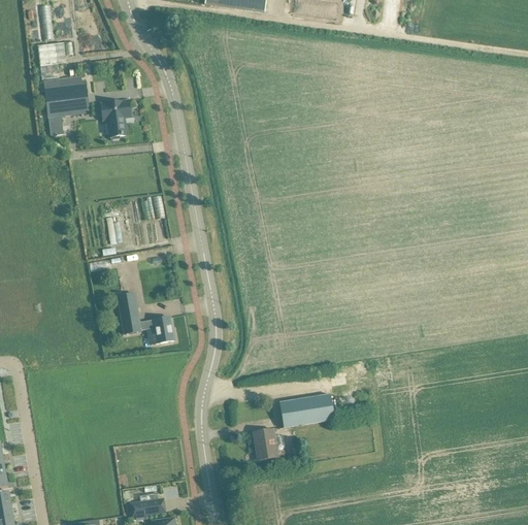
[(45,36),(56,34),(51,0),(40,1),(45,36)]
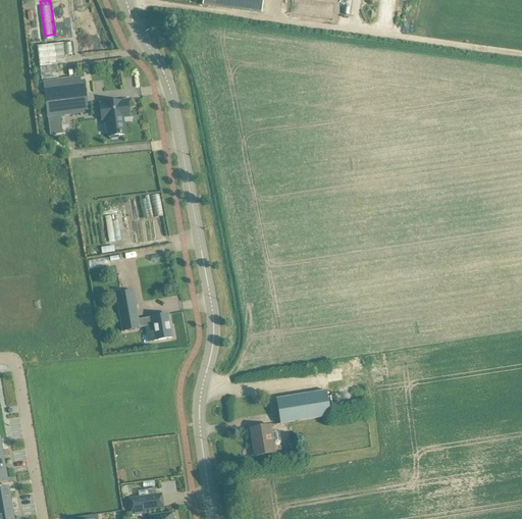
[(261,10),(263,0),(202,0),(202,2),(261,10)]
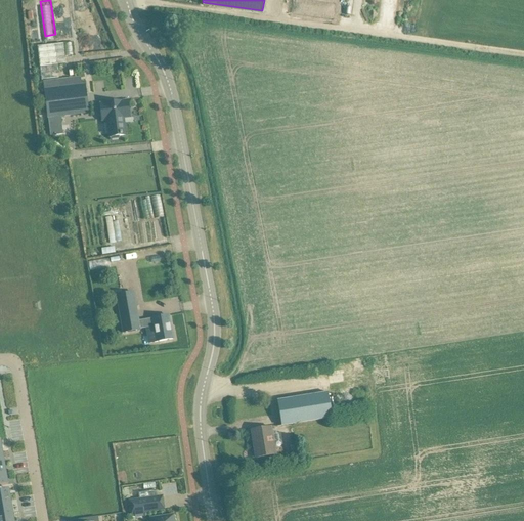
[(59,5),(62,27),(72,26),(70,4),(59,5)]
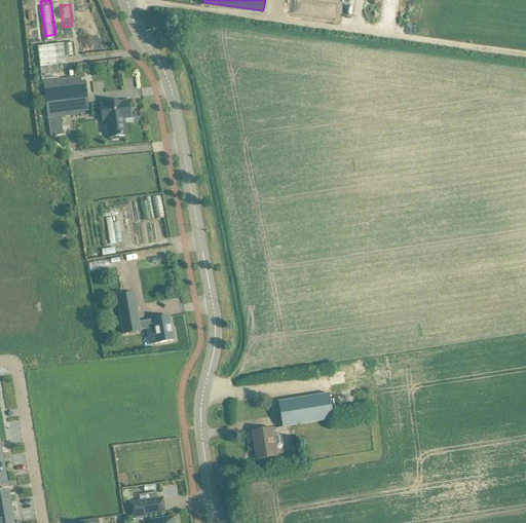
[(39,37),(37,20),(27,21),(29,38),(39,37)]
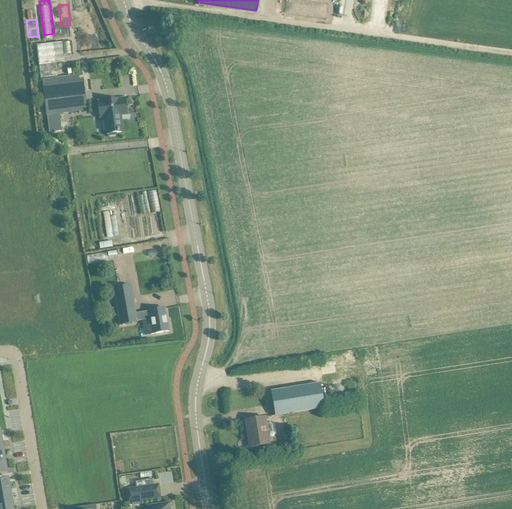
[(41,77),(57,75),(56,61),(64,60),(62,41),(37,44),(41,77)]
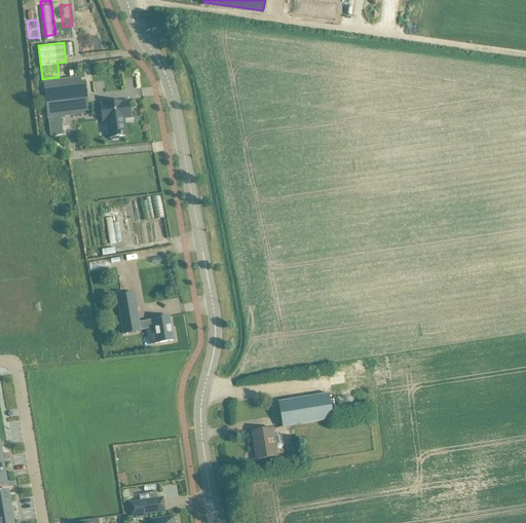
[(44,87),(47,116),(88,111),(85,82),(44,87)]
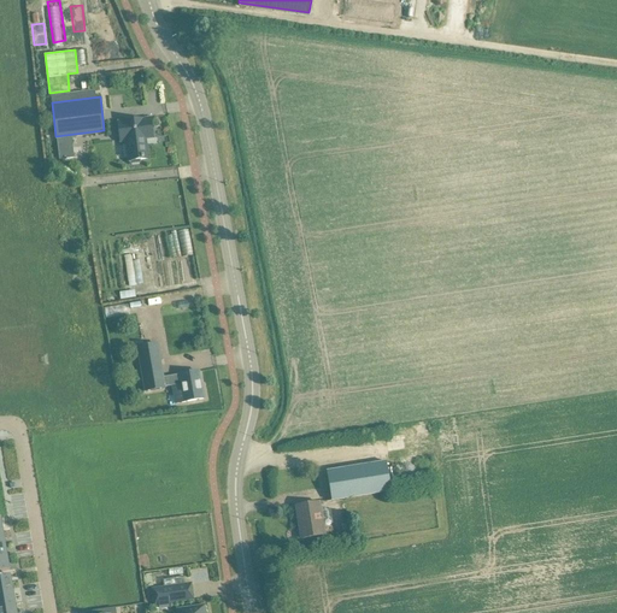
[(118,119),(121,139),(127,137),(129,158),(130,158),(131,160),(140,159),(139,157),(147,155),(146,142),(145,142),(144,135),(152,135),(150,116),(142,117),(124,118),(124,119),(118,119)]
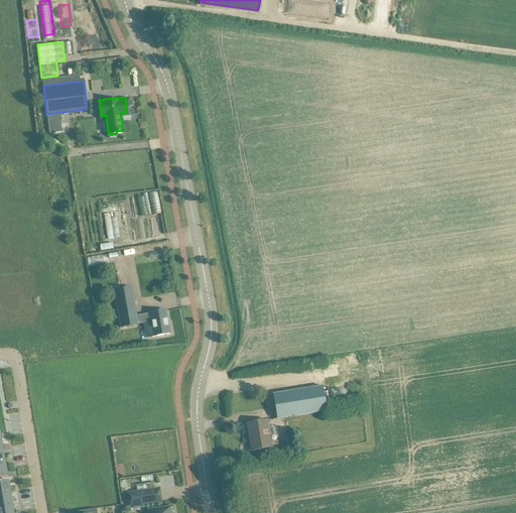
[(122,233),(118,212),(112,213),(111,208),(105,209),(111,235),(122,233)]
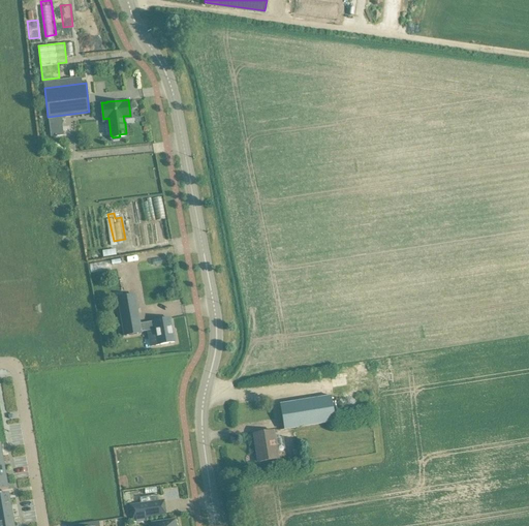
[(151,275),(151,286),(163,287),(163,275),(151,275)]
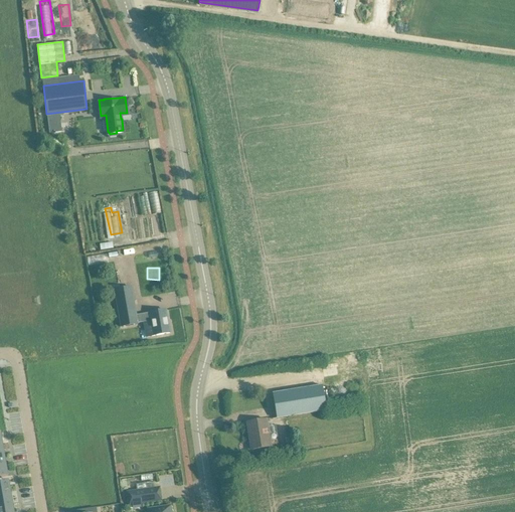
[(154,333),(169,331),(165,307),(150,310),(136,313),(131,285),(115,288),(122,324),(137,322),(137,321),(151,318),(154,333)]
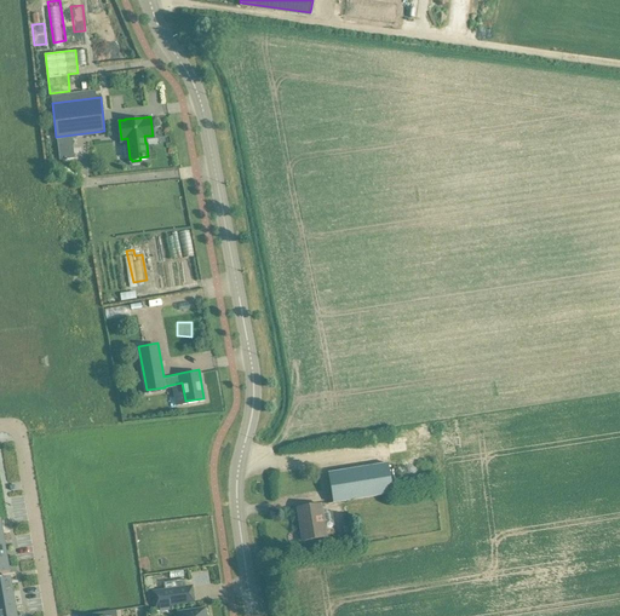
[(328,470),(333,500),(392,490),(388,461),(328,470)]
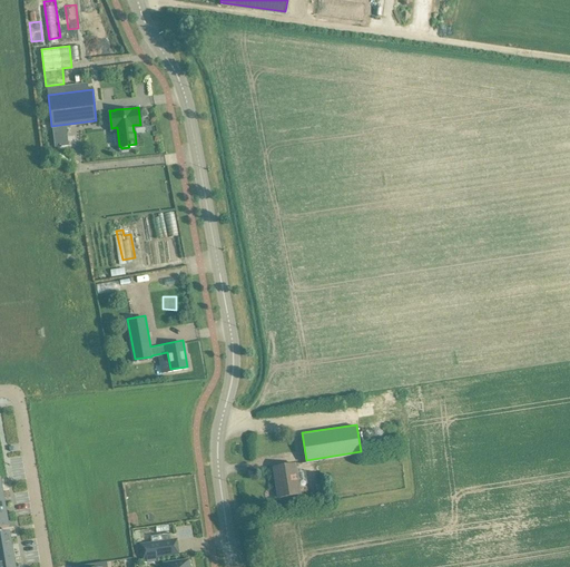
[(277,479),(279,495),(300,491),(295,461),(273,466),(275,480),(277,479)]
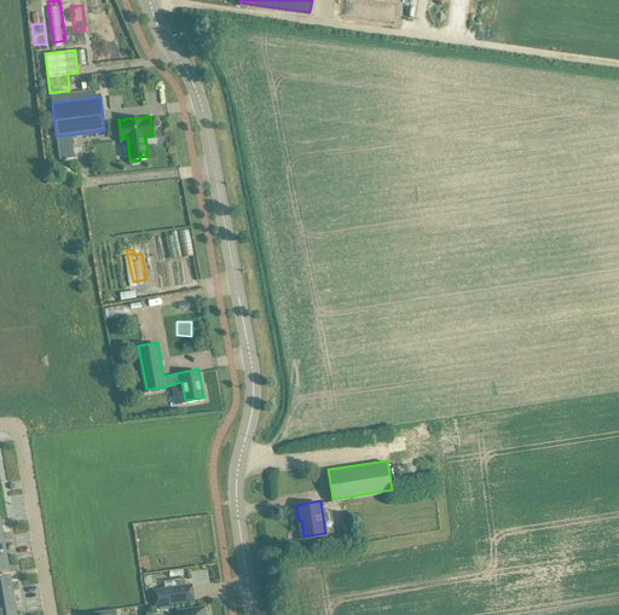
[(0,590),(12,587),(10,574),(0,575),(0,590)]
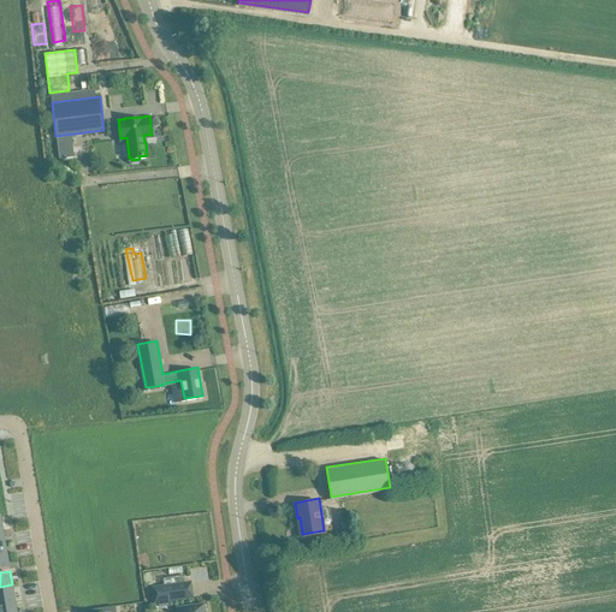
[(169,599),(193,595),(190,581),(152,586),(154,600),(159,600),(159,604),(169,602),(169,599)]
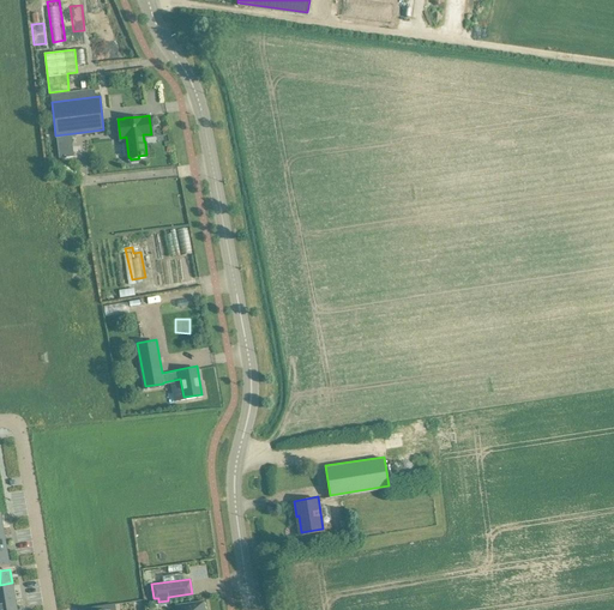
[(12,583),(0,585),(0,598),(14,597),(12,583)]
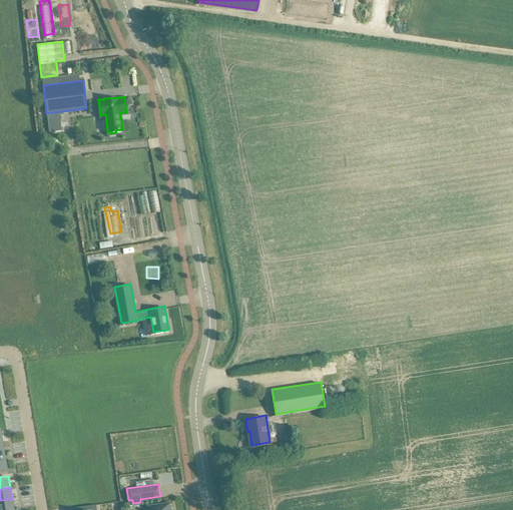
[(12,499),(0,500),(0,509),(12,509),(14,509),(12,499)]
